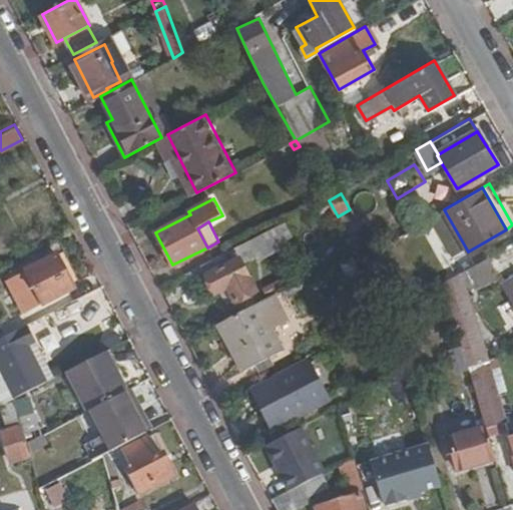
[(222,252),(199,265),(214,294),(219,291),(226,305),(233,301),(235,304),(257,293),(238,259),(258,249),(252,238),(223,253),(222,252)]
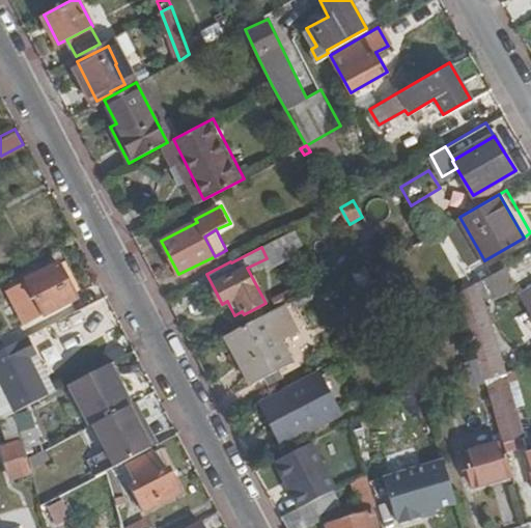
[(60,261),(16,284),(31,318),(77,296),(60,261)]
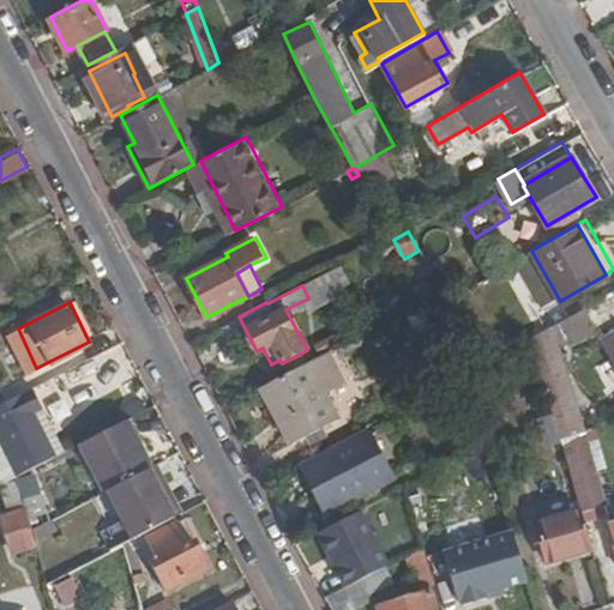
[(564,316),(529,336),(561,442),(583,430),(558,345),(575,336),(564,316)]
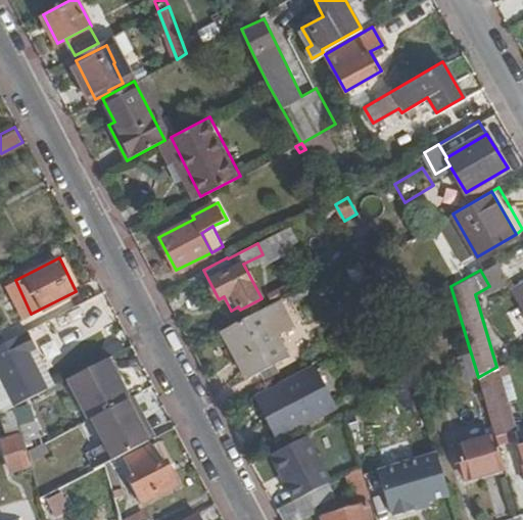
[(522,281),(511,288),(522,309),(522,281)]
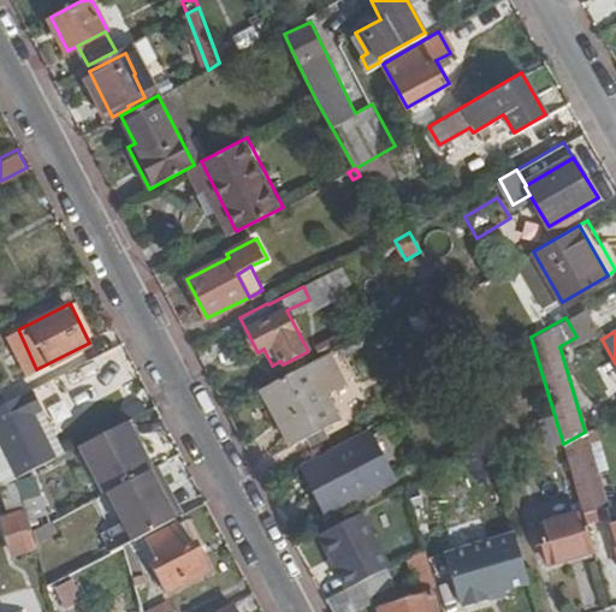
[(331,354),(262,386),(290,445),(337,422),(324,394),(345,384),(331,354)]
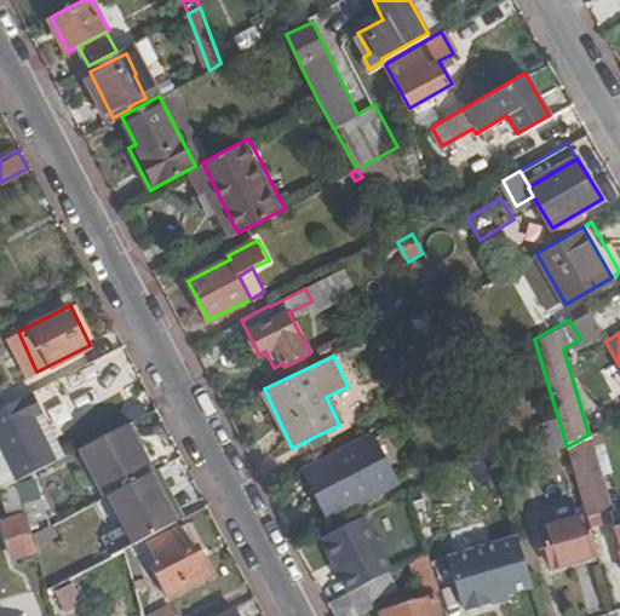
[(0,442),(18,478),(55,459),(32,414),(0,430),(0,442)]
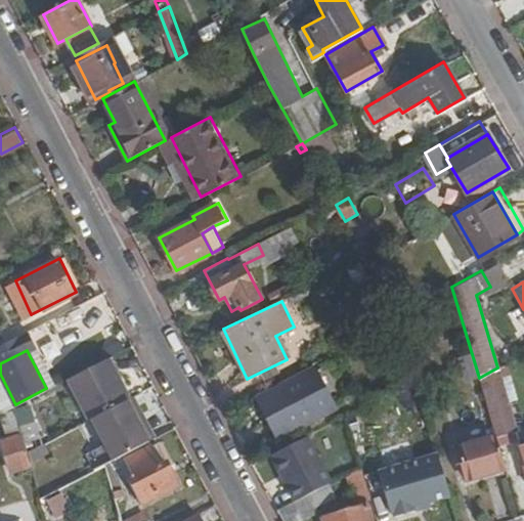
[(67,378),(89,419),(129,399),(107,357),(67,378)]
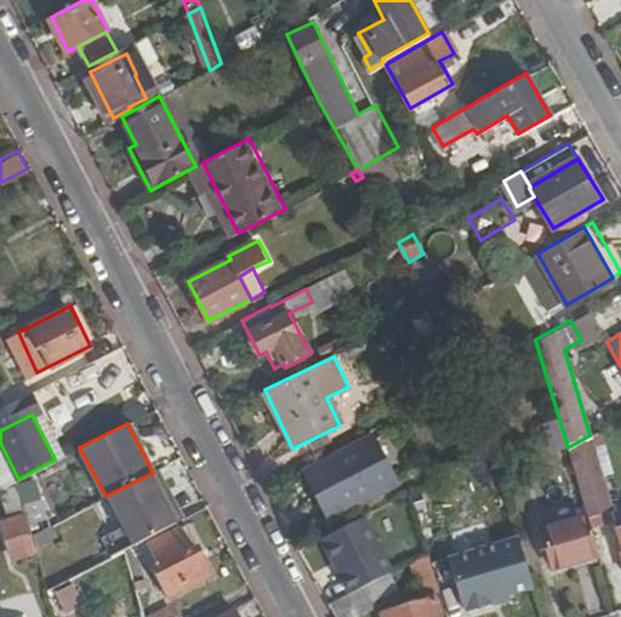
[(590,435),(568,447),(587,514),(588,519),(613,512),(590,435)]
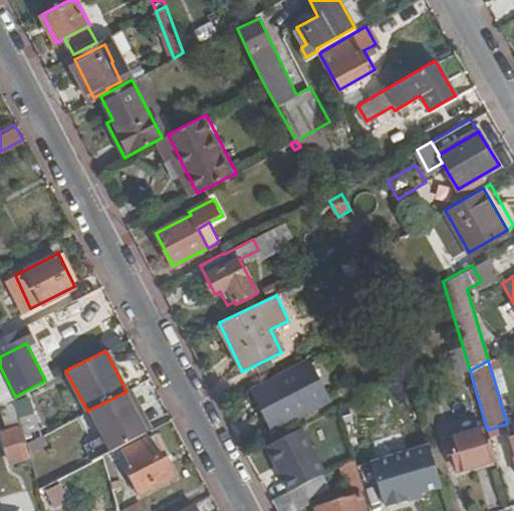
[(252,384),(273,425),(313,404),(292,362),(252,384)]
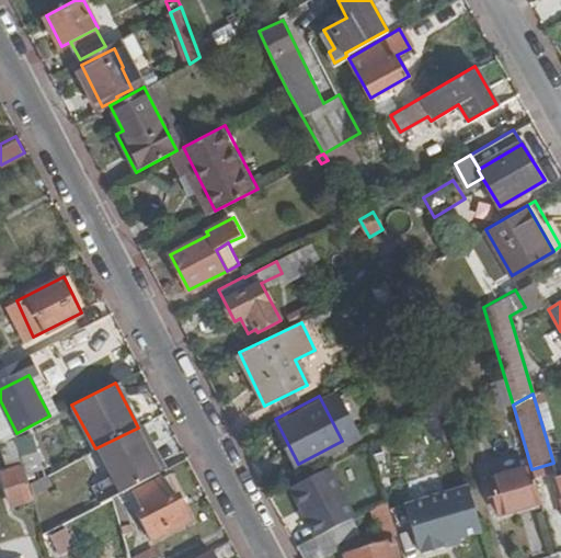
[(275,419),(263,425),(287,469),(298,464),(275,419)]
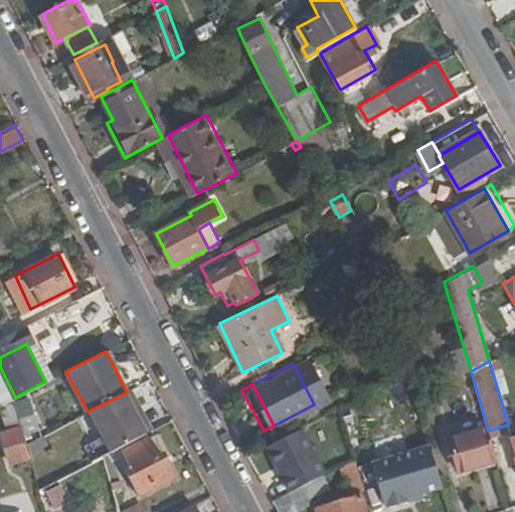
[(33,432),(61,416),(49,392),(20,406),(33,432)]
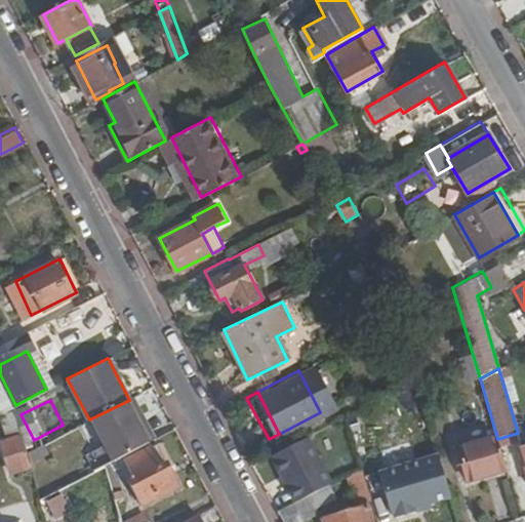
[(112,459),(150,440),(129,400),(89,419),(112,459)]
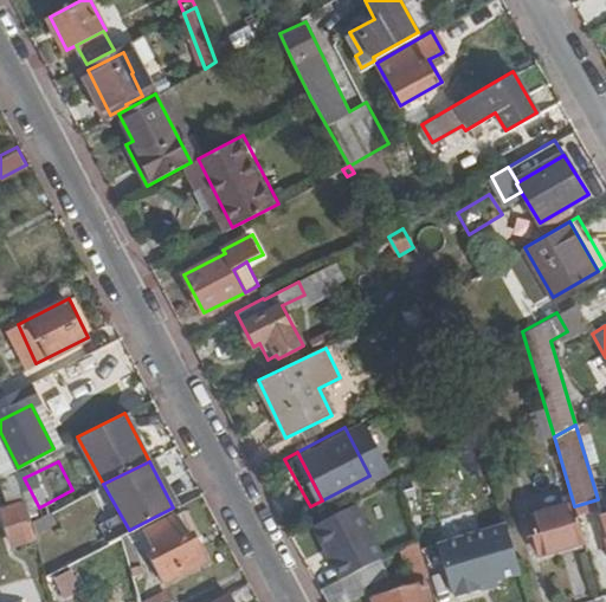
[(13,543),(36,537),(32,522),(18,474),(1,479),(10,506),(2,509),(13,543)]
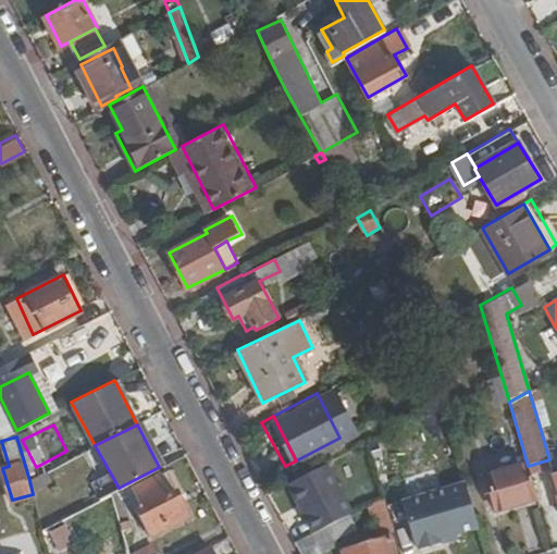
[(536,496),(528,466),(527,462),(485,474),(495,508),(536,496)]
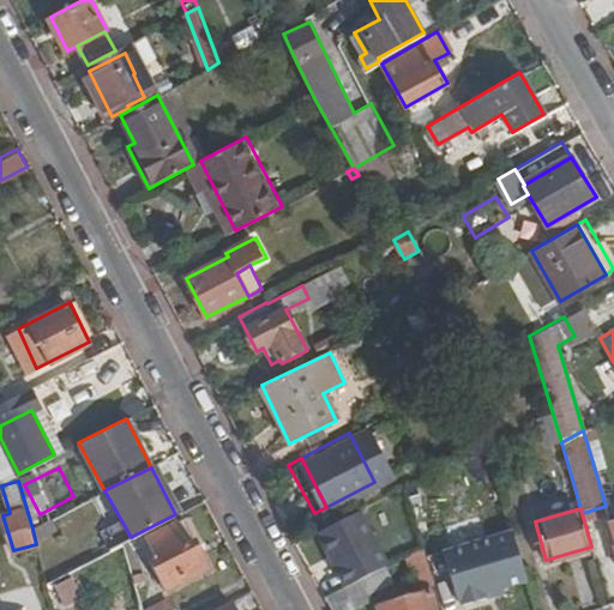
[(390,563),(360,509),(318,532),(347,585),(357,580),(390,563)]
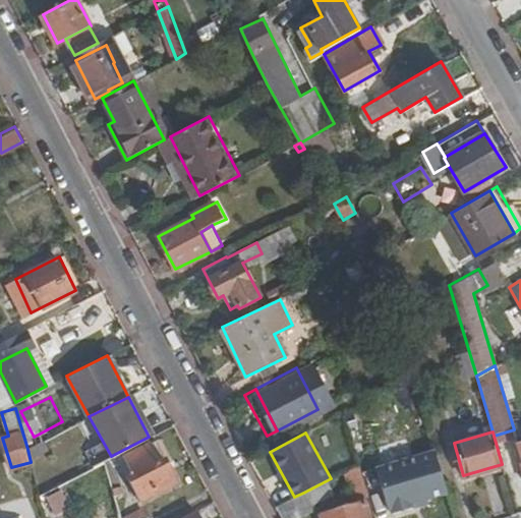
[(178,480),(167,457),(161,461),(151,442),(124,456),(126,459),(123,461),(121,457),(117,459),(127,477),(128,477),(140,500),(178,480)]
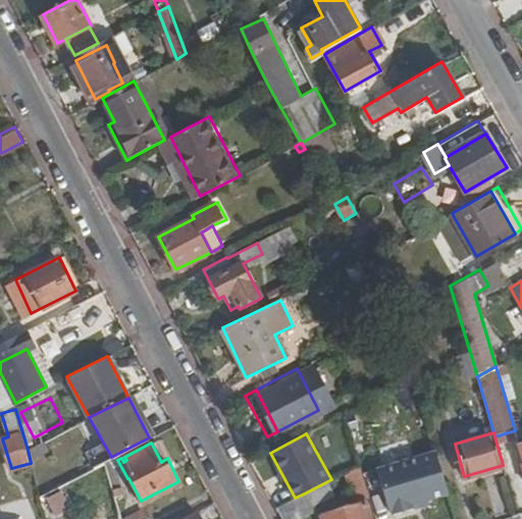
[(360,465),(357,454),(342,462),(347,471),(360,465)]
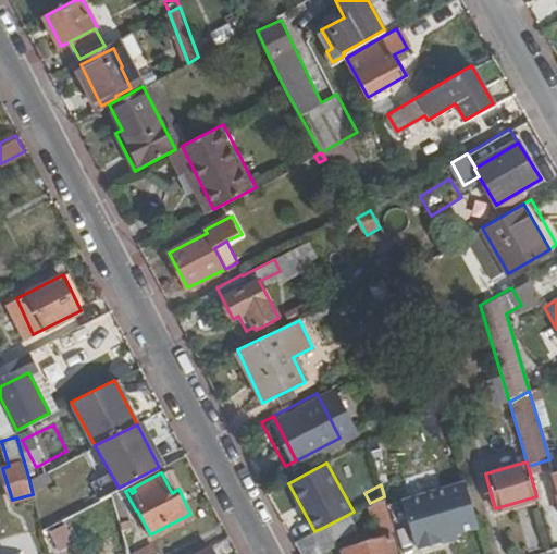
[(413,526),(421,551),(465,539),(452,494),(434,500),(440,519),(413,526)]
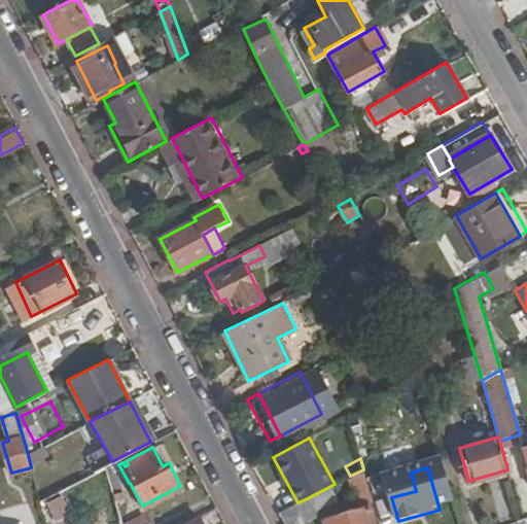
[(42,498),(51,520),(69,513),(60,491),(42,498)]
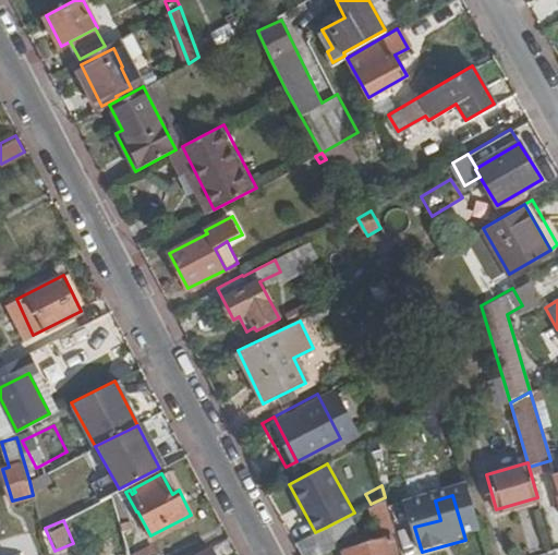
[(325,528),(315,532),(314,533),(294,543),(300,554),(316,554),(335,546),(325,528)]
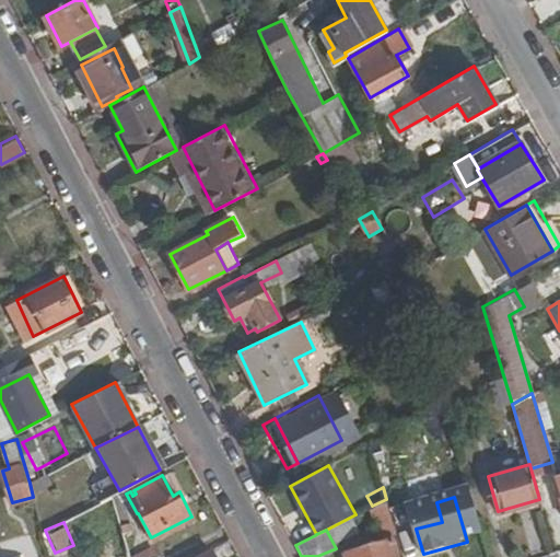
[(397,556),(392,537),(343,553),(345,556),(397,556)]
